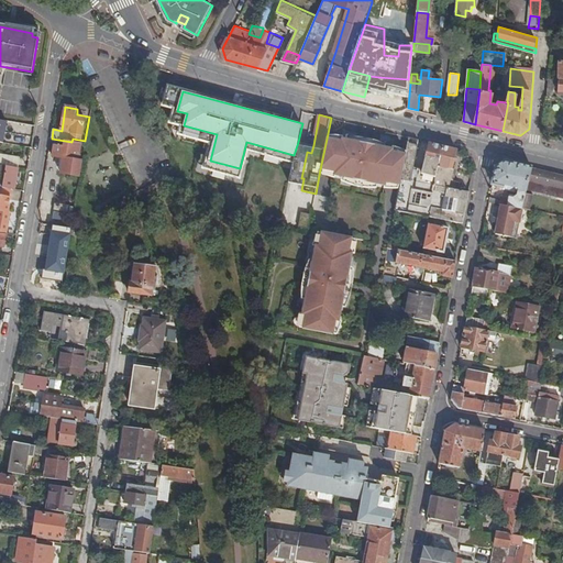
[(341,141),(327,139),(320,169),(334,172),(334,176),(385,186),(388,183),(400,185),(401,179),(406,154),(393,151),(393,148),(342,138),(341,141)]
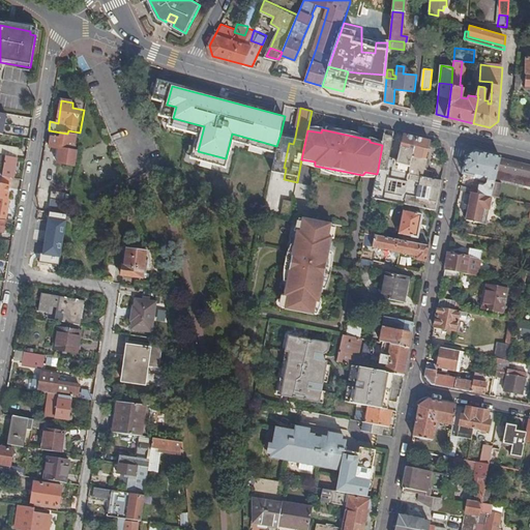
[(385,129),(382,145),(378,169),(409,174),(417,138),(405,135),(400,158),(389,156),(393,131),(385,129)]
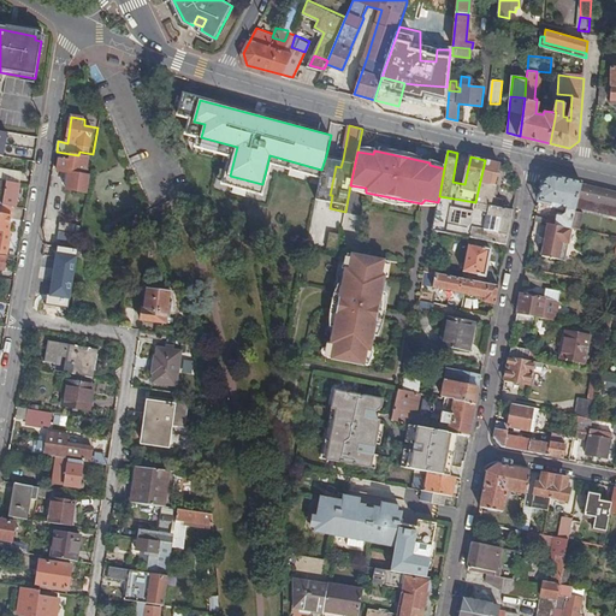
[(89,195),(95,158),(78,155),(57,152),(55,159),(61,160),(59,173),(70,175),(67,191),(89,195)]
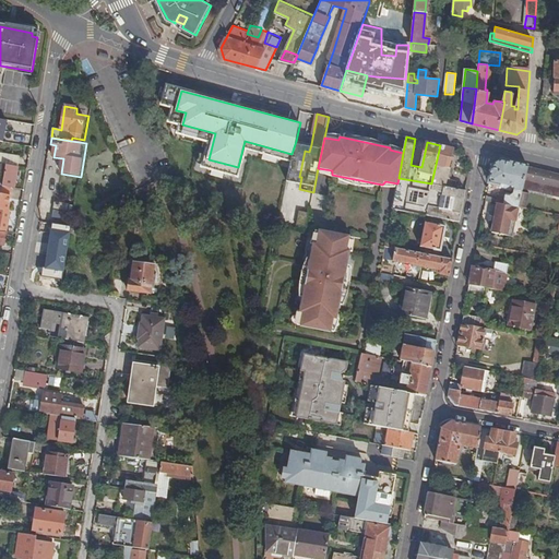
[(311,144),(296,141),(292,154),(289,171),(280,219),(307,225),(313,192),(299,189),(301,177),(299,177),(305,151),(309,152),(311,144)]
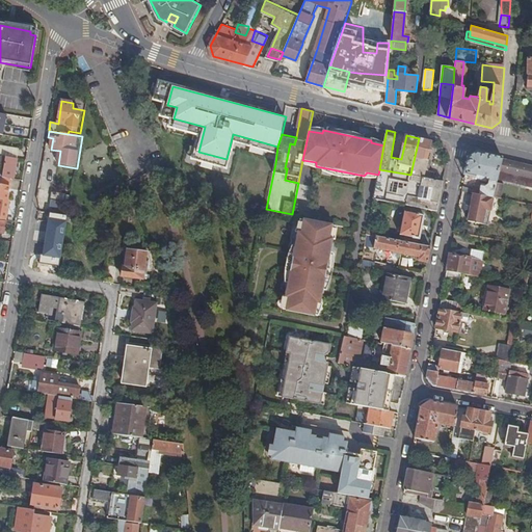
[(427,160),(431,141),(419,138),(410,175),(421,177),(434,180),(436,173),(430,171),(432,161),(427,160)]
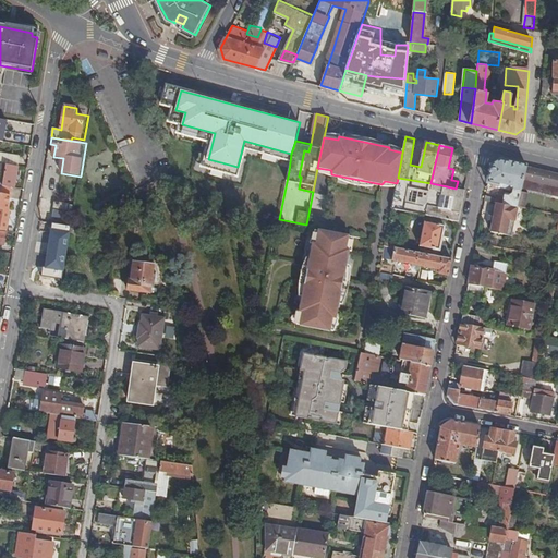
[(0,154),(0,165),(9,166),(21,168),(23,158),(0,154)]
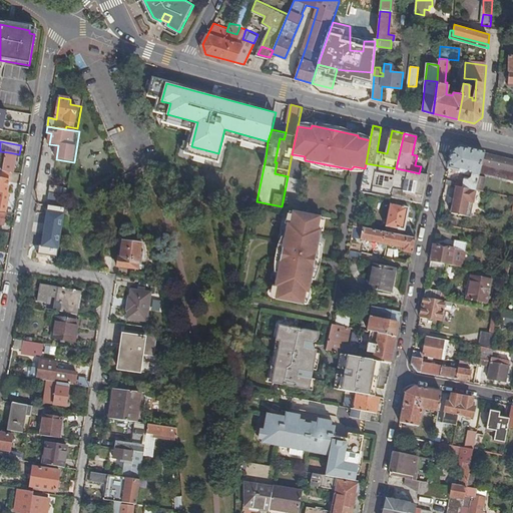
[(482,165),(485,153),(460,146),(451,152),(449,166),(456,168),(456,172),(460,172),(460,169),(473,172),(471,180),(457,177),(455,185),(457,186),(476,190),(476,188),(479,175),(480,172),(482,165)]
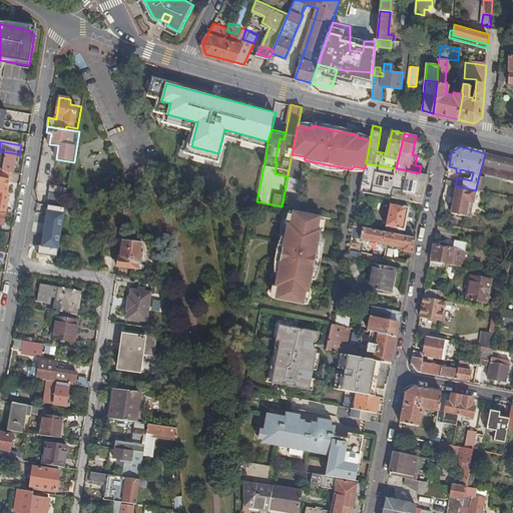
[(8,152),(7,159),(4,172),(8,173),(15,174),(19,154),(8,152)]
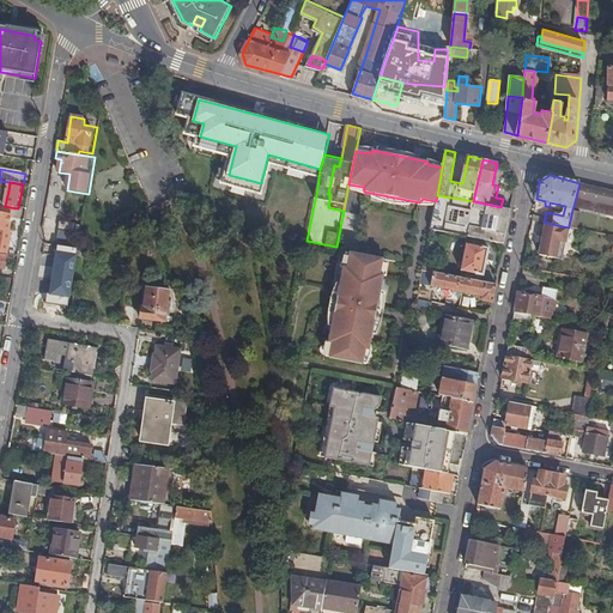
[(612,190),(580,183),(576,198),(592,201),(589,211),(612,216),(612,190)]
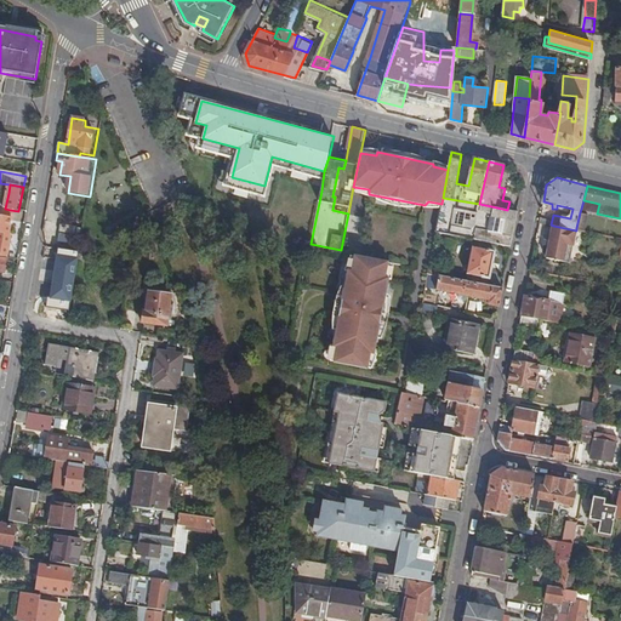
[(443,198),(442,204),(436,232),(473,240),(477,227),(488,229),(491,206),(479,204),(443,198)]
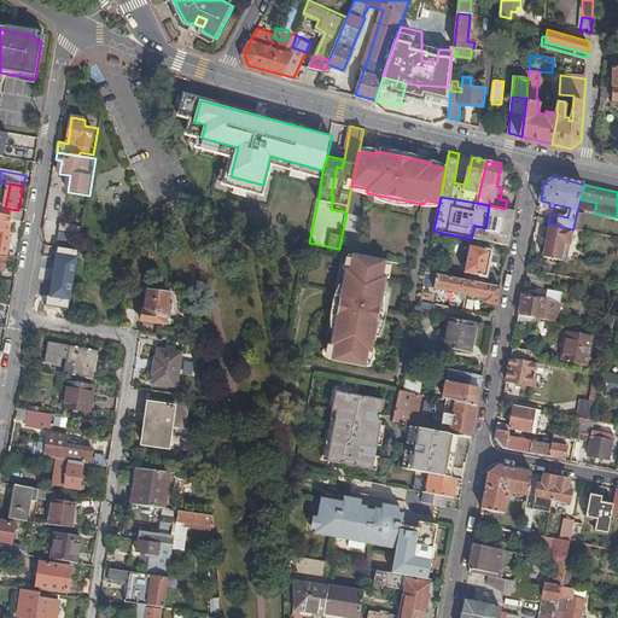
[(596,203),(581,199),(578,208),(594,213),(596,203)]
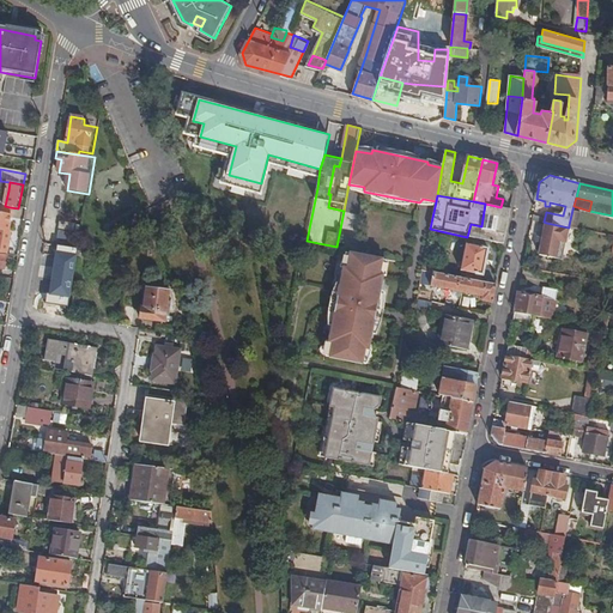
[(511,210),(501,207),(485,204),(481,226),(471,224),(467,237),(504,244),(511,210)]
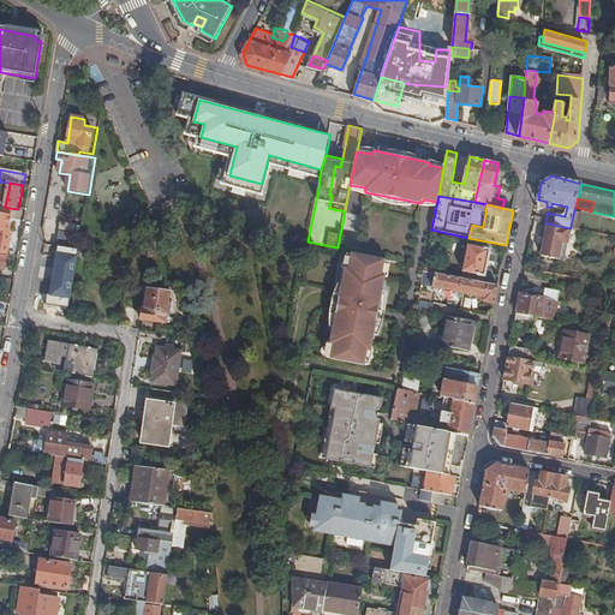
[(581,213),(574,210),(571,226),(578,228),(581,213)]
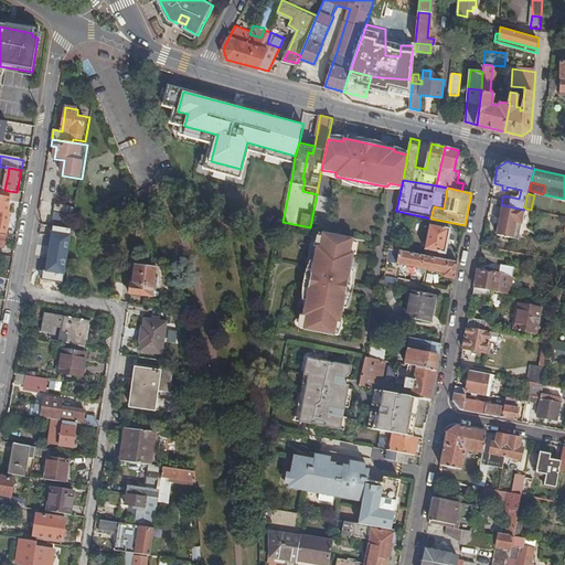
[(524,210),(503,205),(498,236),(519,240),(524,210)]
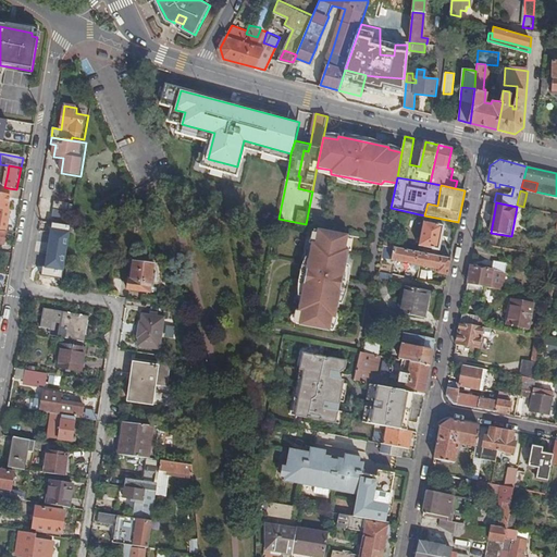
[(71,230),(74,213),(54,210),(51,225),(71,230)]
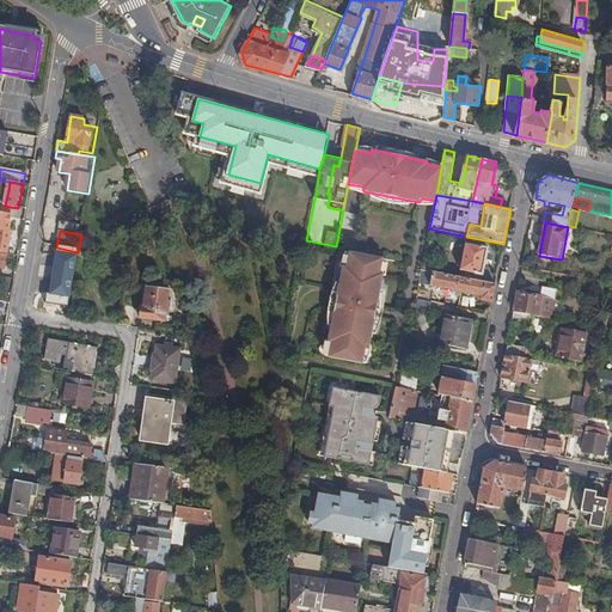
[(488,249),(465,244),(460,270),(483,275),(488,249)]
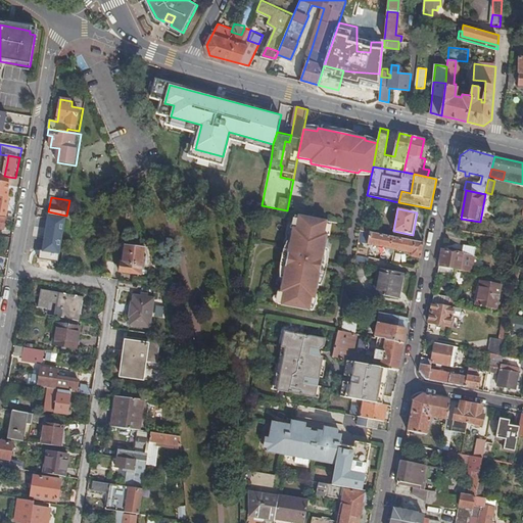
[(317,298),(329,235),(326,234),(329,221),(300,216),(298,228),(294,227),(281,291),(285,292),(282,304),(311,311),(313,298),(317,298)]
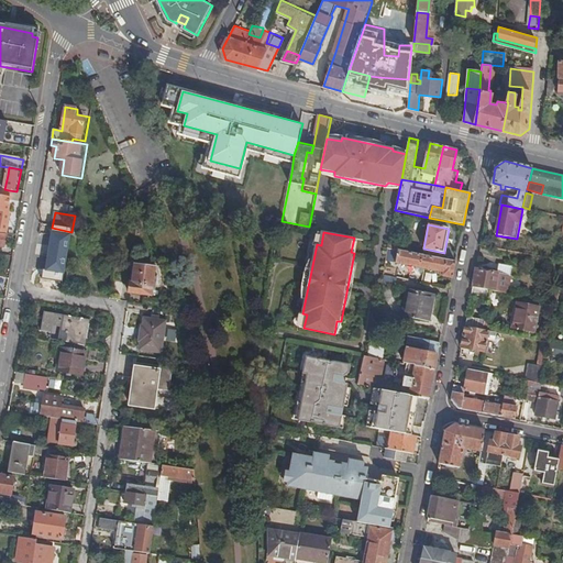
[(46,273),(65,276),(70,238),(53,234),(46,273)]
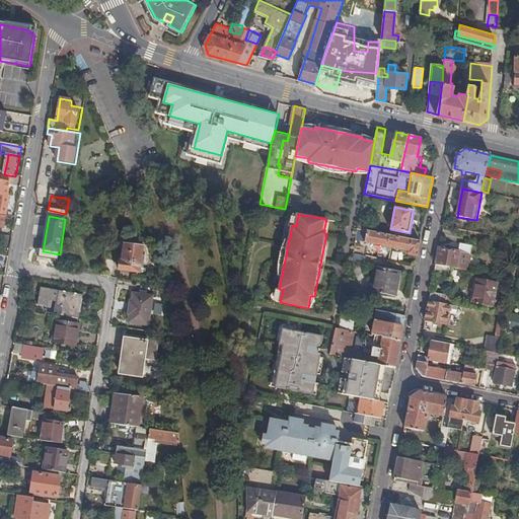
[(418,257),(421,242),(367,231),(365,242),(408,251),(408,254),(418,257)]
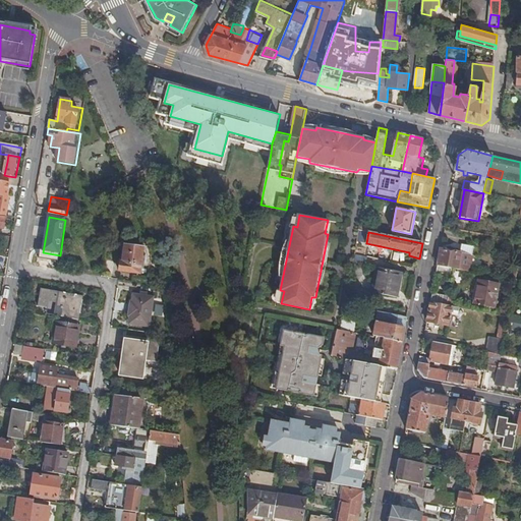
[(452,269),(471,273),(476,245),(465,242),(463,254),(460,253),(441,249),(438,266),(452,269)]
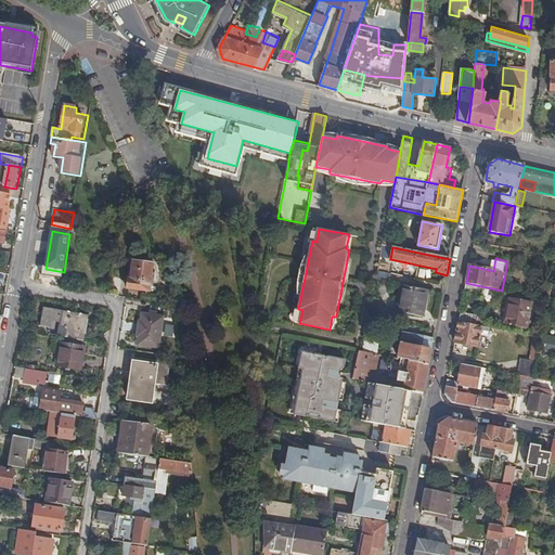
[(153,271),(154,265),(136,261),(132,280),(130,279),(128,289),(151,293),(154,272),(153,271)]
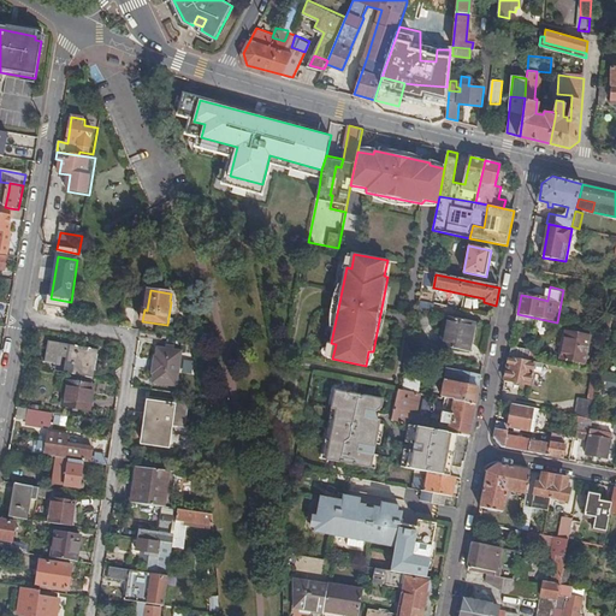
[(433,313),(437,295),(421,292),(418,311),(433,313)]
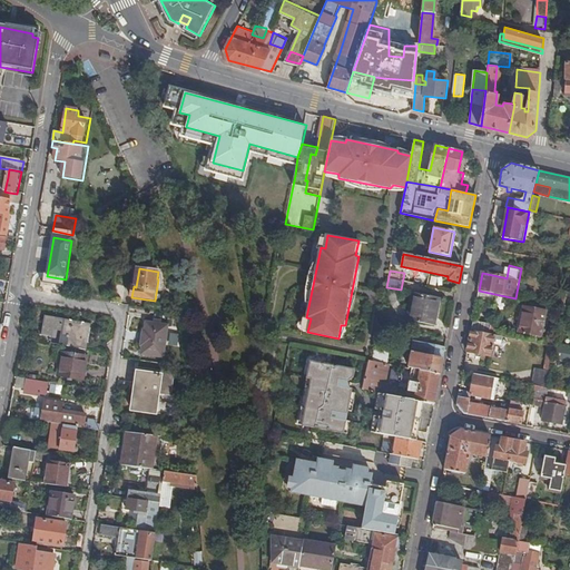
[(494,294),(479,291),(477,301),(493,304),(494,294)]
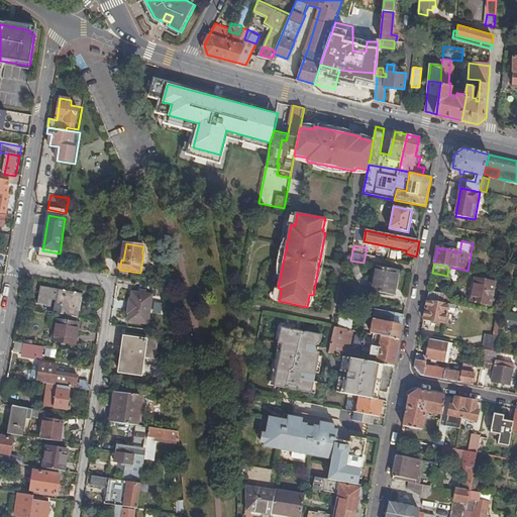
[(394,298),(400,273),(375,268),(370,292),(394,298)]
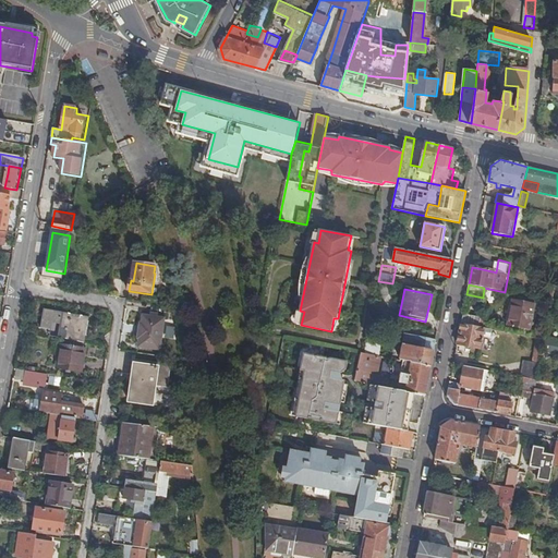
[(143,302),(166,305),(169,306),(170,299),(144,294),(143,302)]
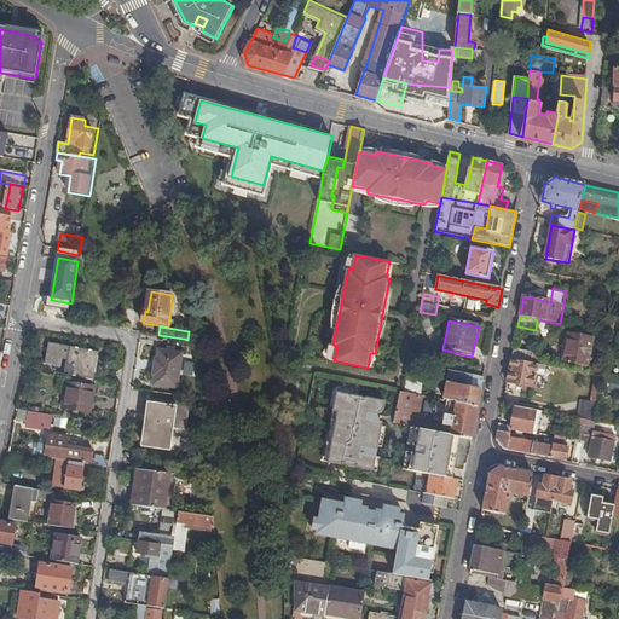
[(591,340),(568,335),(563,360),(586,365),(591,340)]
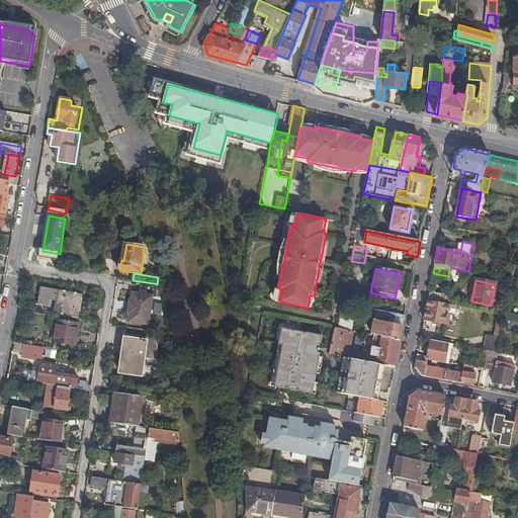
[(77,319),(79,319),(82,294),(40,286),(36,305),(47,307),(48,299),(57,301),(55,315),(58,315),(77,319)]
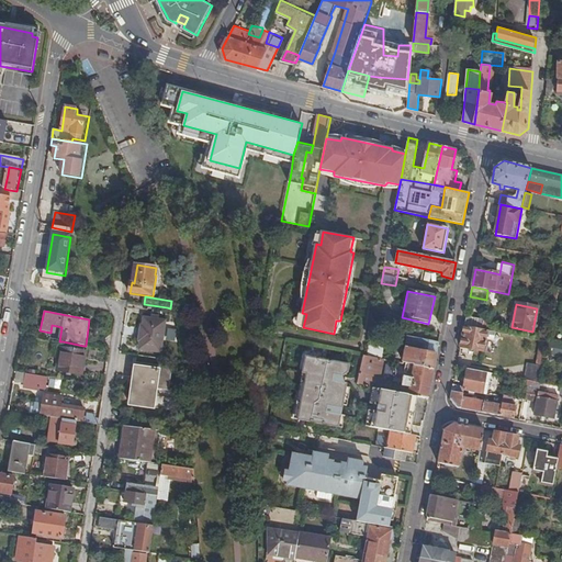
[(467,317),(464,327),(482,330),(483,321),(467,317)]
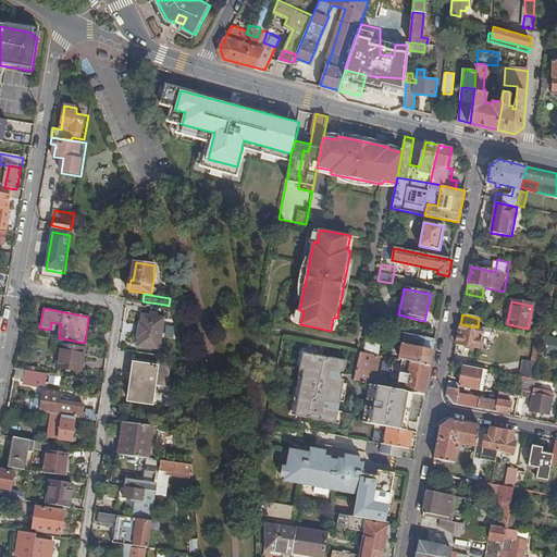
[(138,320),(137,327),(140,327),(140,334),(136,334),(135,341),(139,342),(138,346),(159,349),(163,319),(144,316),(143,320),(138,320)]
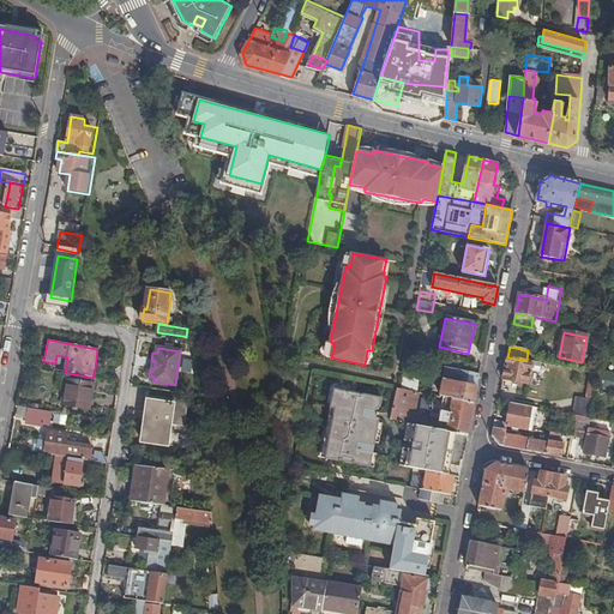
[(507,357),(503,378),(529,384),(533,366),(536,366),(536,362),(527,361),(507,357)]
